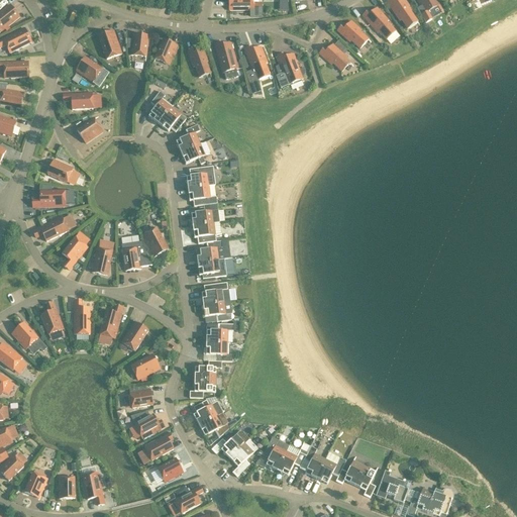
[(263,17),(263,11),(263,4),(253,4),(252,0),(228,0),(229,11),(249,11),(250,17),(263,17)]
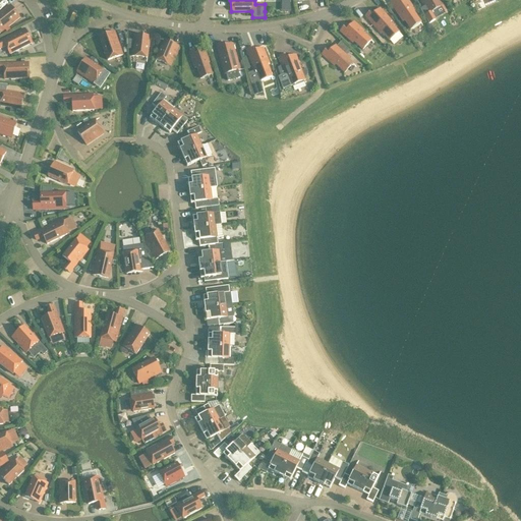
[(410,30),(420,22),(413,12),(414,10),(407,0),(400,0),(397,2),(395,0),(393,0),(390,3),(402,21),(404,20),(410,30)]
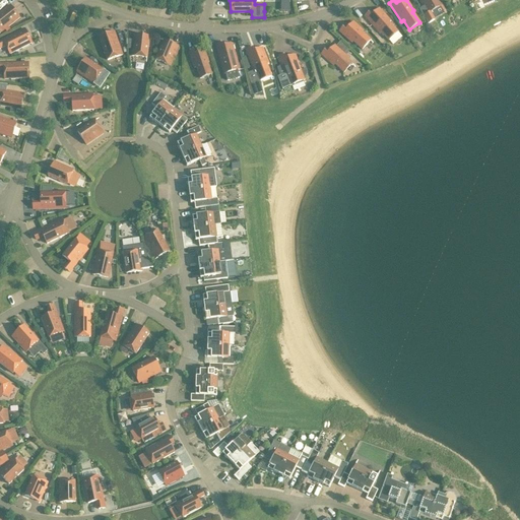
[(419,0),(428,14),(442,6),(438,0),(419,0)]
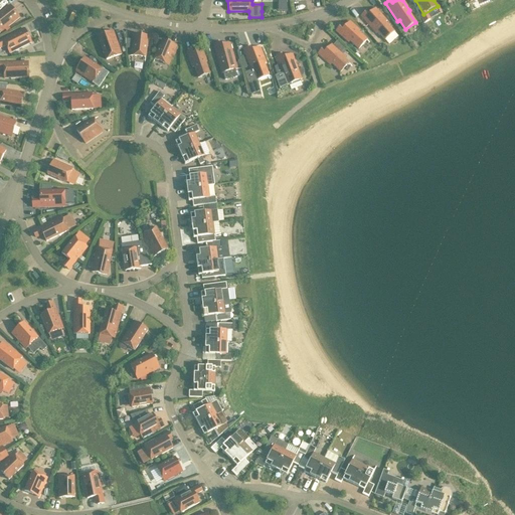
[(0,32),(0,33),(5,29),(7,33),(11,30),(8,26),(19,18),(10,6),(0,13),(0,32)]
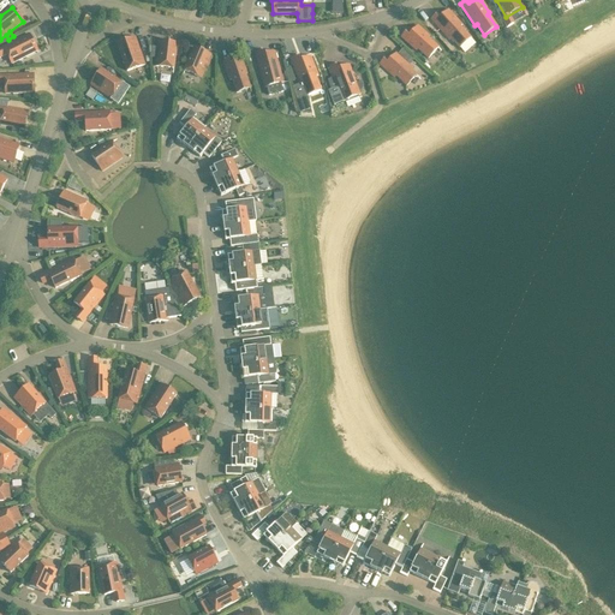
[(460,48),(471,39),(460,27),(461,25),(448,11),(440,18),(436,16),(431,21),(449,40),(451,39),(460,48)]
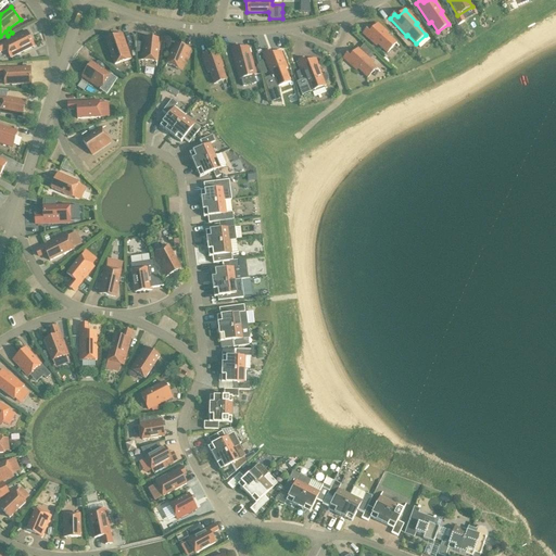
[(387,53),(396,43),(387,35),(388,33),(378,24),(370,32),(367,29),(363,34),(376,46),(378,45),(387,53)]
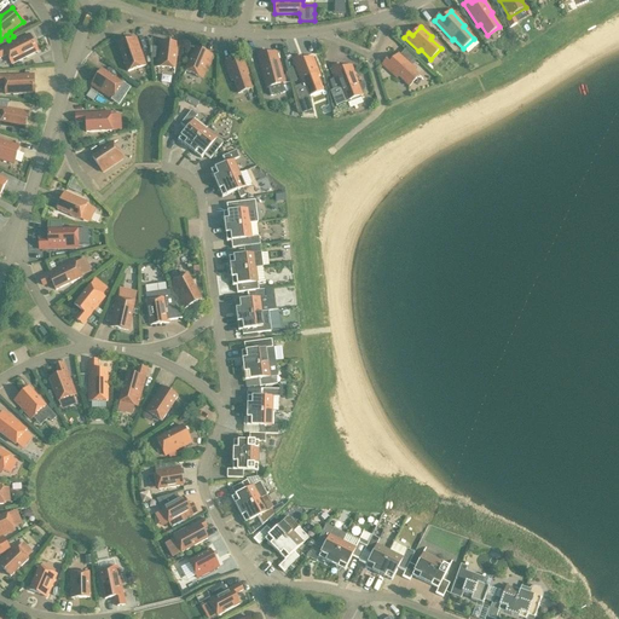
[(11,64),(38,52),(29,35),(0,48),(0,58),(6,55),(11,64)]
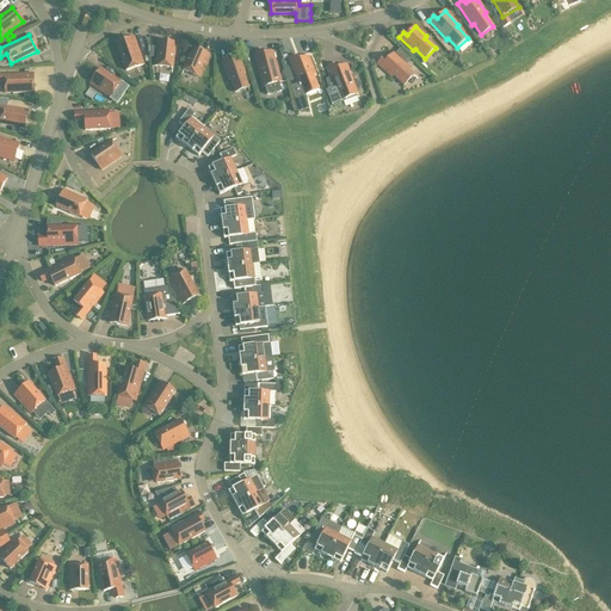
[(127,72),(143,65),(134,38),(117,44),(127,72)]
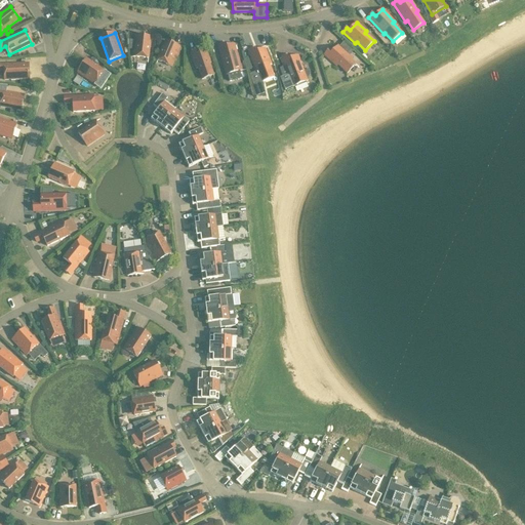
[(148,58),(151,38),(134,36),(132,56),(148,58)]
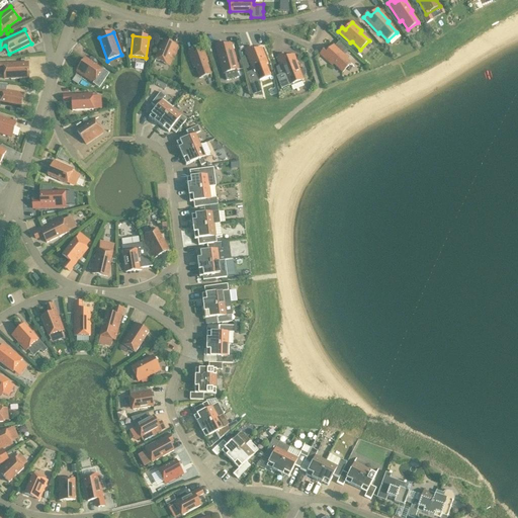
[(169,66),(177,47),(163,40),(155,60),(169,66)]
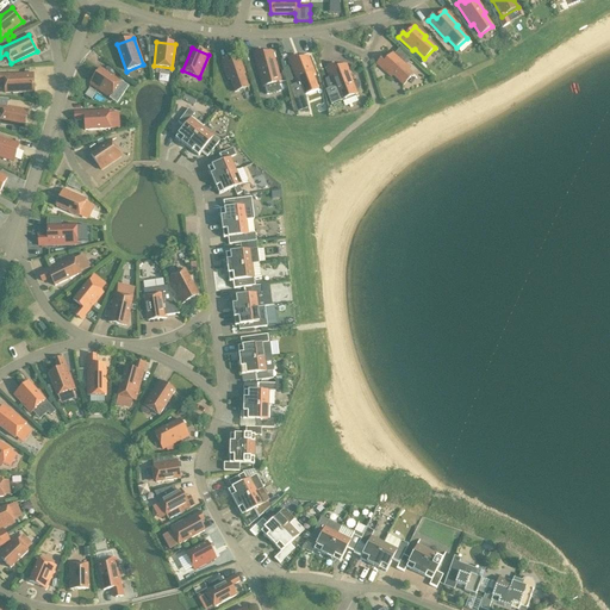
[(262,87),(280,82),(272,51),(261,55),(260,50),(253,53),(262,87)]
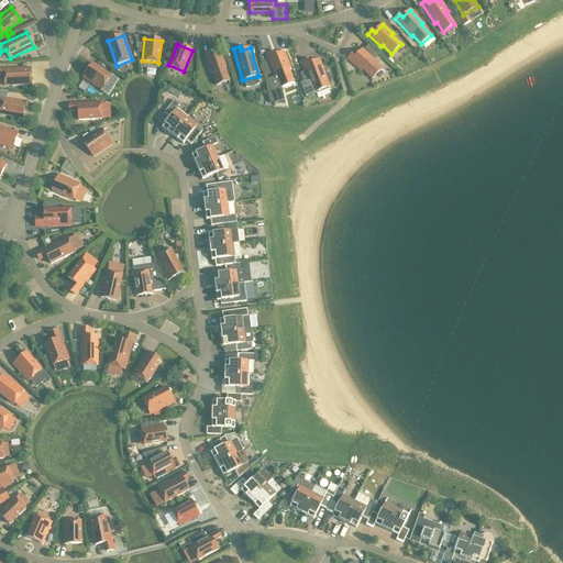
[(368,46),(364,50),(373,58),(377,54),(368,46)]
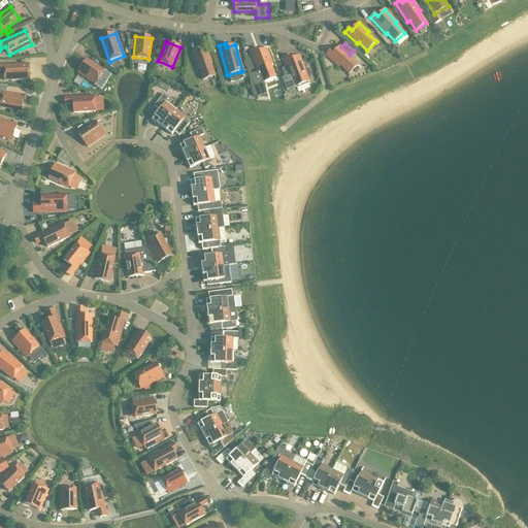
[(349,74),(357,65),(349,57),(350,55),(340,46),(333,54),(330,51),(326,56),(338,67),(339,66),(349,74)]
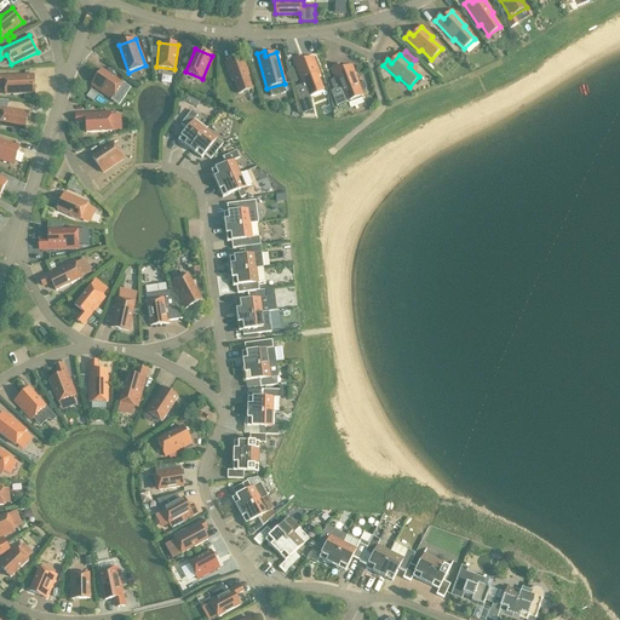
[(310,97),(323,92),(317,76),(320,76),(313,57),(302,62),(299,57),(293,59),(303,85),(305,85),(310,97)]
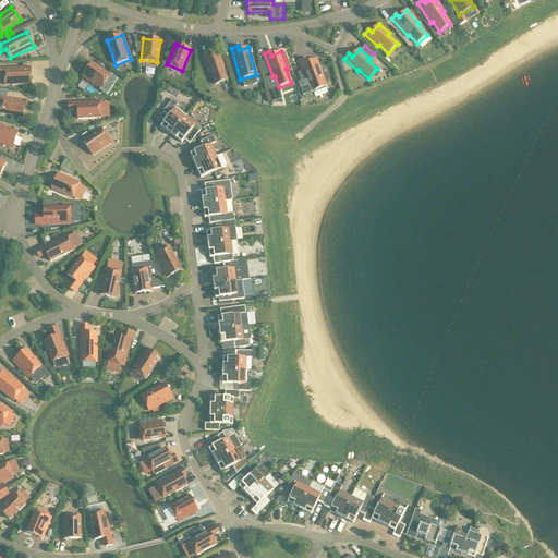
[(215,85),(227,81),(222,68),(225,68),(220,55),(209,58),(208,55),(202,57),(208,73),(210,72),(215,85)]
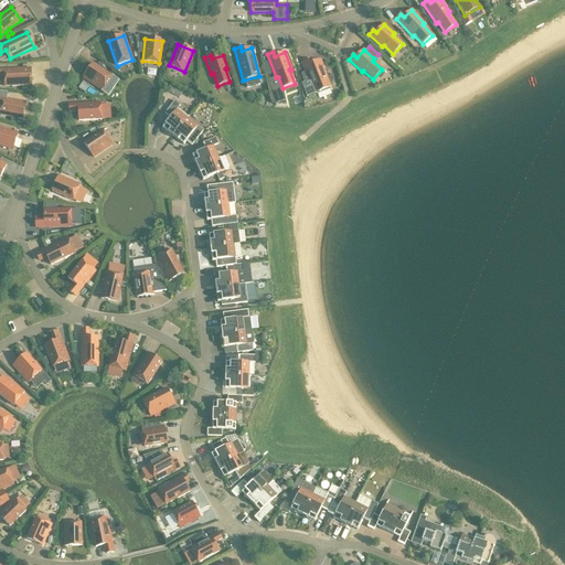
[(305,84),(302,85),(307,96),(310,95),(315,94),(331,87),(320,60),(310,64),(308,60),(302,63),(306,72),(301,74),(305,84)]
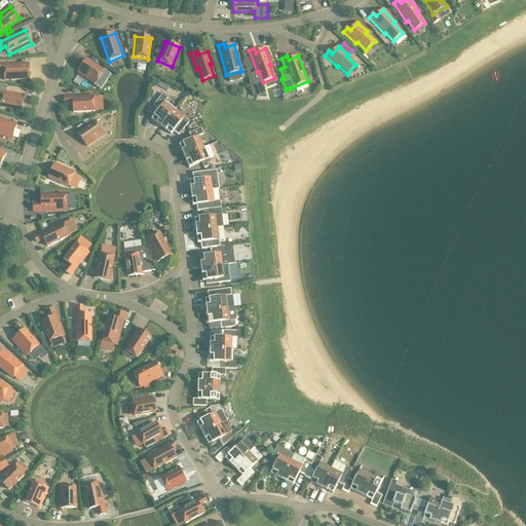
[(249,72),(254,70),(248,58),(245,59),(249,72)]
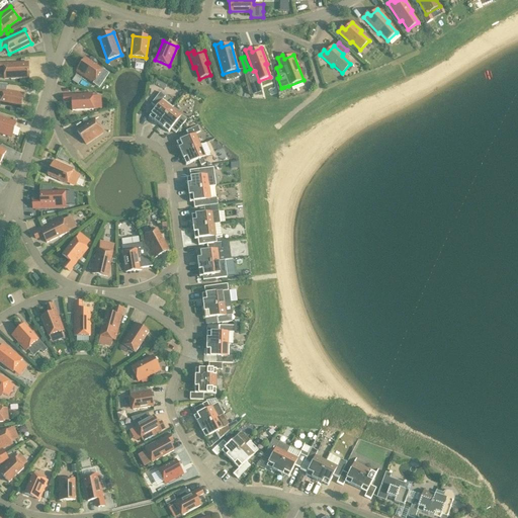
[(93,83),(102,70),(85,59),(76,72),(93,83)]
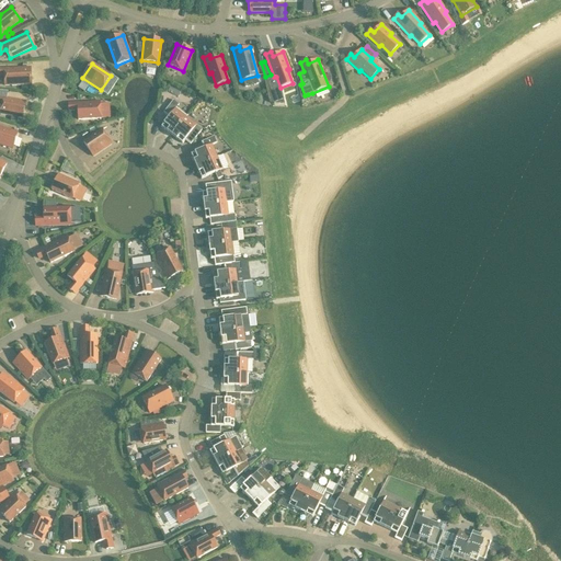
[(4,86),(31,84),(31,68),(0,68),(0,76),(4,76),(4,86)]
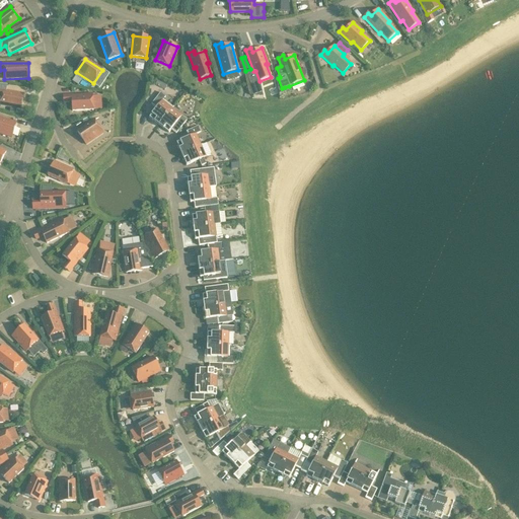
[(75,76),(72,81),(78,85),(81,80),(75,76)]
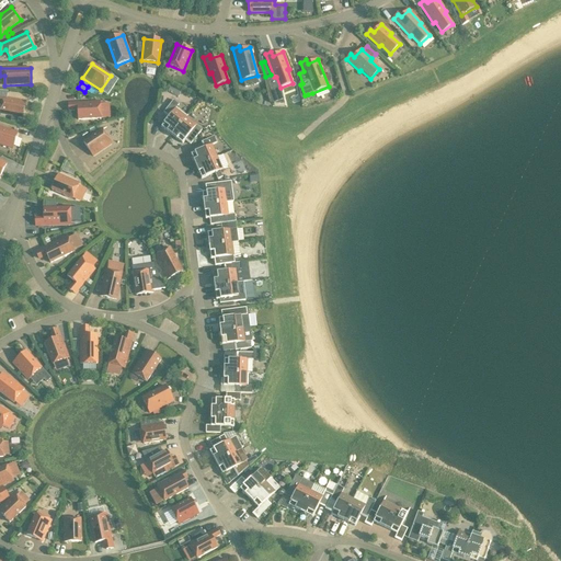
[(0,114),(22,118),(25,102),(0,96),(0,104),(2,104),(0,113),(0,114)]
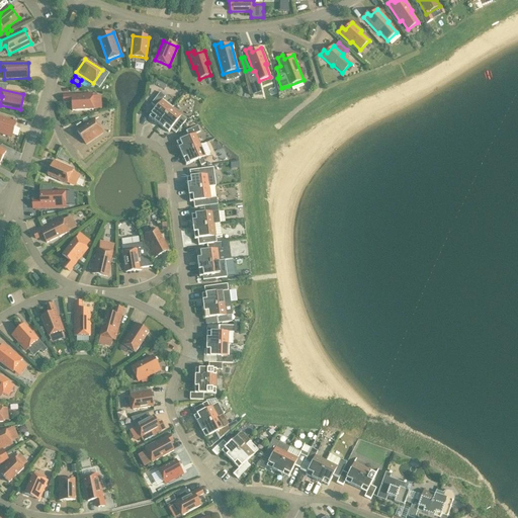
[(160,125),(172,109),(163,101),(166,97),(161,93),(152,105),(157,109),(150,118),(160,125)]
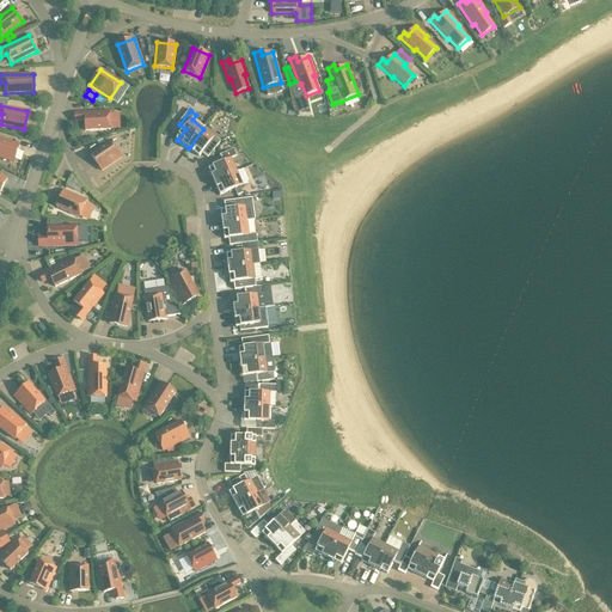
[(85,132),(110,129),(109,111),(74,114),(75,122),(81,121),(81,117),(85,117),(85,132)]
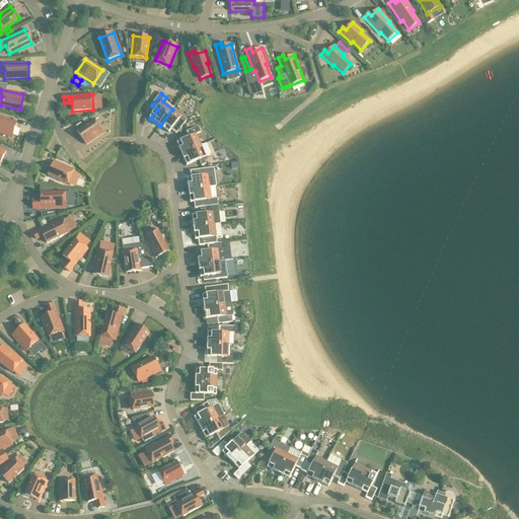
[(176,135),(188,121),(172,109),(160,126),(169,134),(172,131),(176,135)]
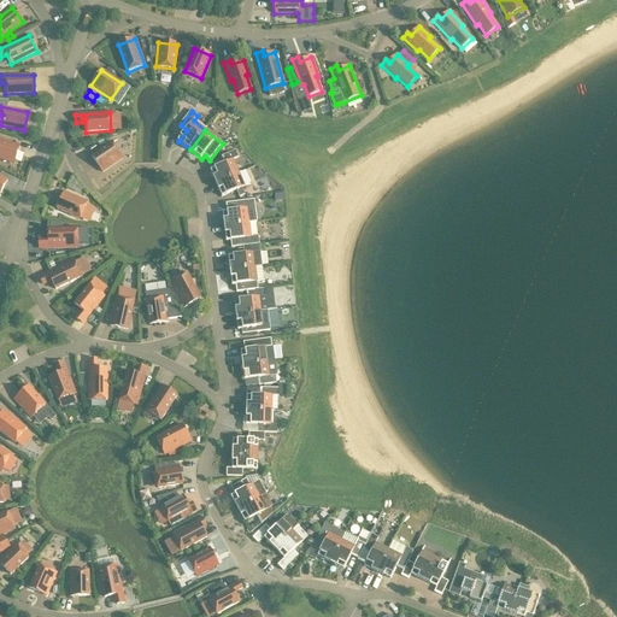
[(0,159),(13,164),(19,146),(0,140),(0,159)]
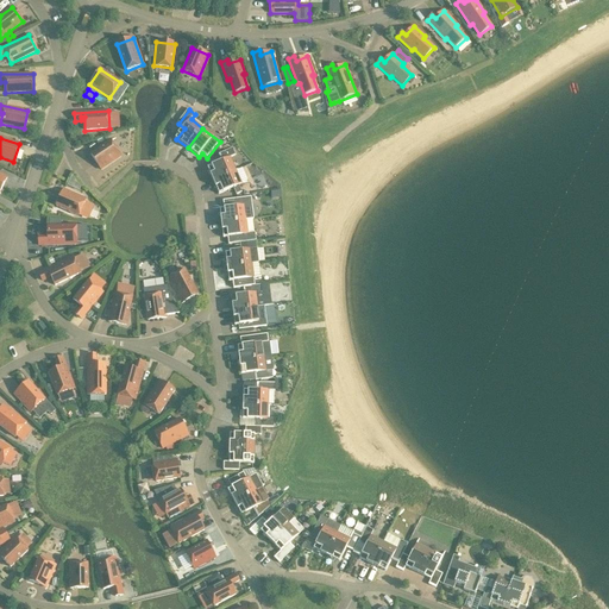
[(101,170),(121,156),(111,142),(90,155),(101,170)]
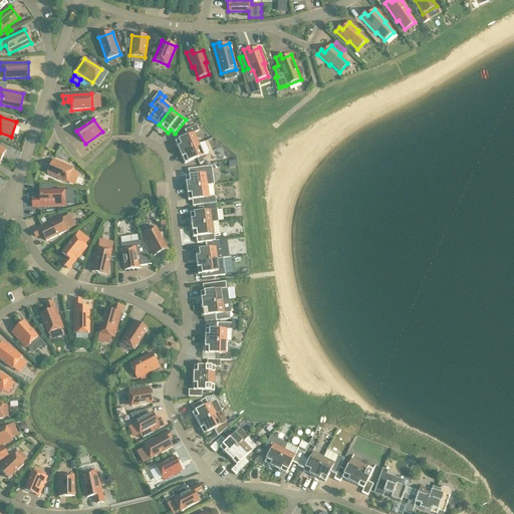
[(188,137),(177,141),(176,142),(181,153),(200,145),(195,134),(200,132),(197,125),(185,131),(188,137)]
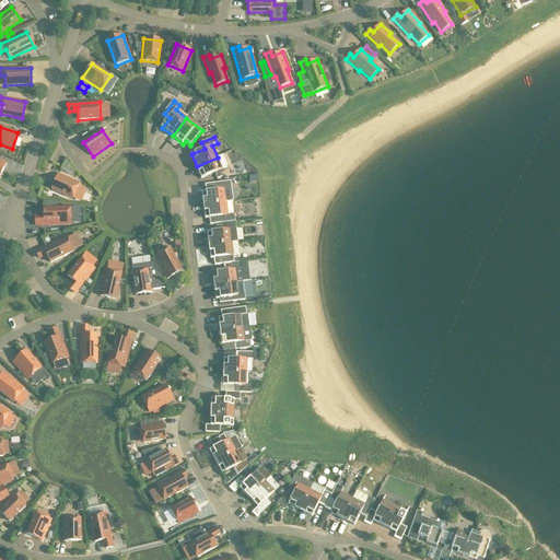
[(218,158),(197,166),(202,179),(216,173),(218,179),(223,177),(220,171),(223,170),(218,158)]
